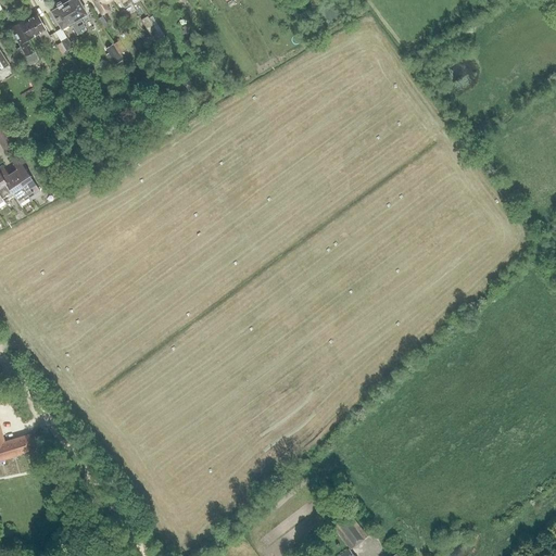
[(77,0),(71,0),(65,3),(83,32),(87,28),(81,19),(87,15),(77,0)]
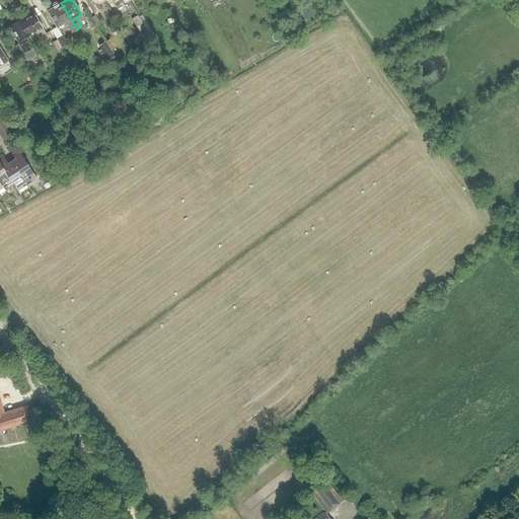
[(98,3),(102,0),(87,0),(96,14),(102,10),(98,3)]
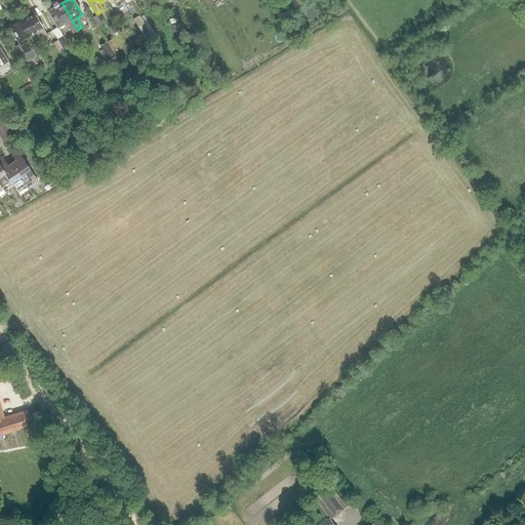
[(73,32),(78,30),(62,3),(49,10),(58,28),(67,23),(73,32)]
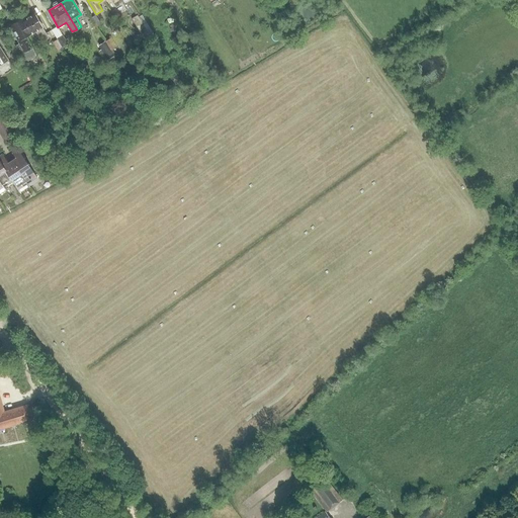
[(23,19),(31,34),(36,32),(41,42),(49,38),(42,28),(34,13),(23,19)]
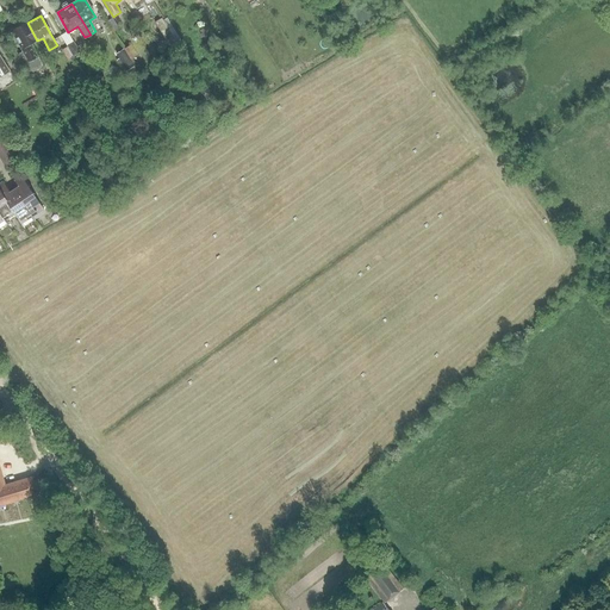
[(119,29),(112,18),(107,22),(113,32),(119,29)]
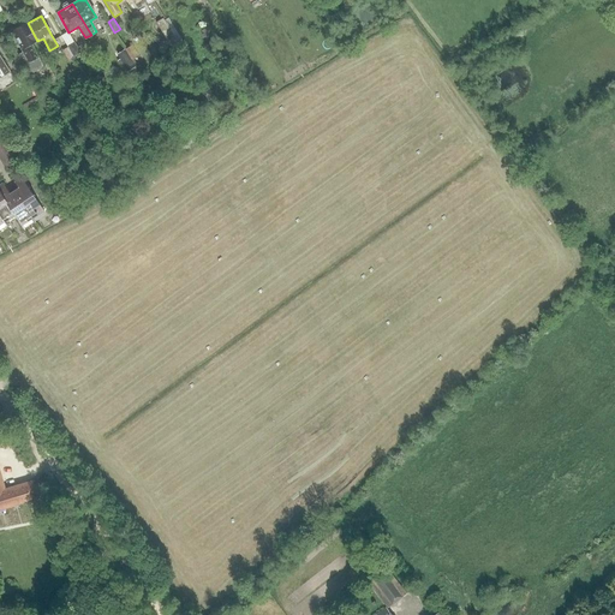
[(174,48),(180,45),(166,21),(165,18),(157,23),(172,47),(173,46),(174,48)]
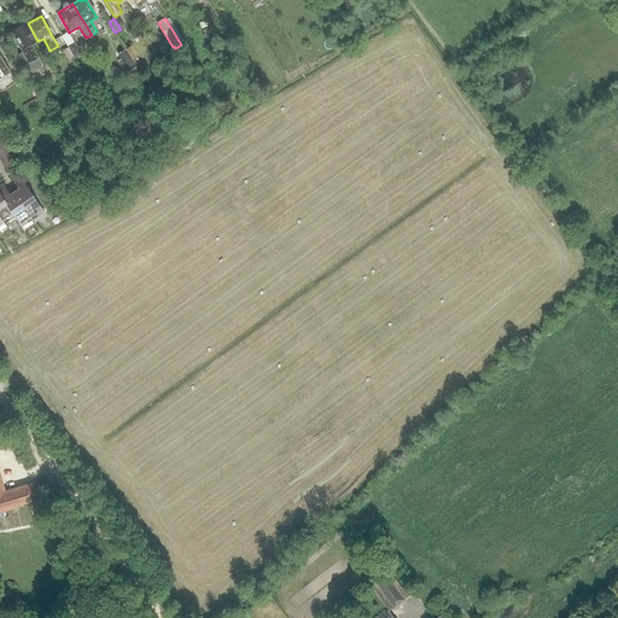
[(167,21),(181,45),(185,42),(170,18),(167,21)]
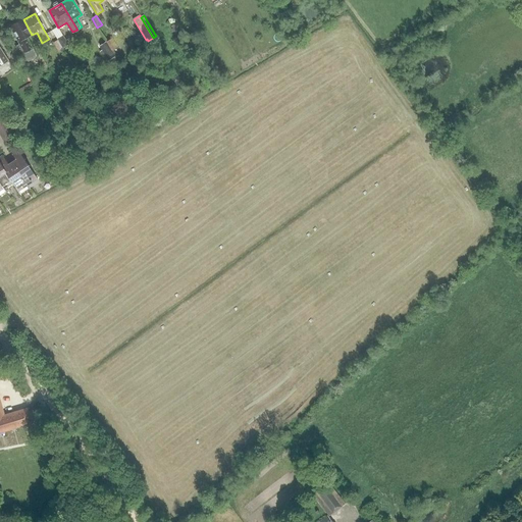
[(27,38),(32,35),(23,19),(10,27),(19,44),(15,46),(24,63),(37,57),(27,38)]
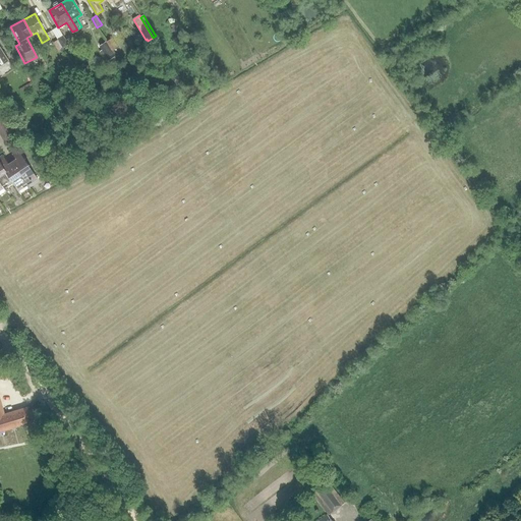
[(68,45),(63,37),(58,40),(63,48),(68,45)]
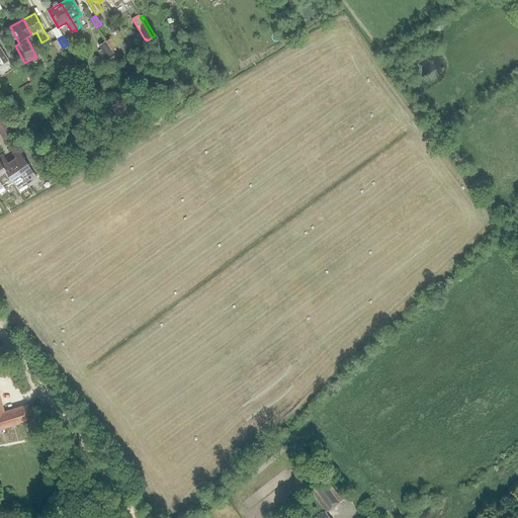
[(111,50),(116,47),(111,37),(106,40),(111,50)]
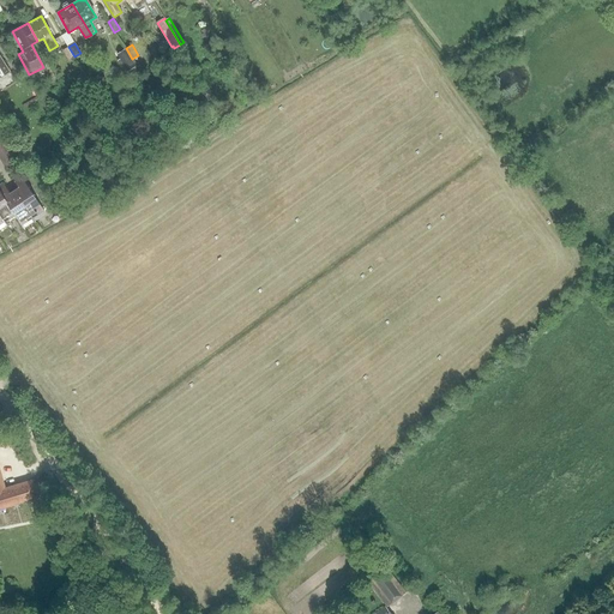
[(74,59),(68,48),(64,50),(70,61),(74,59)]
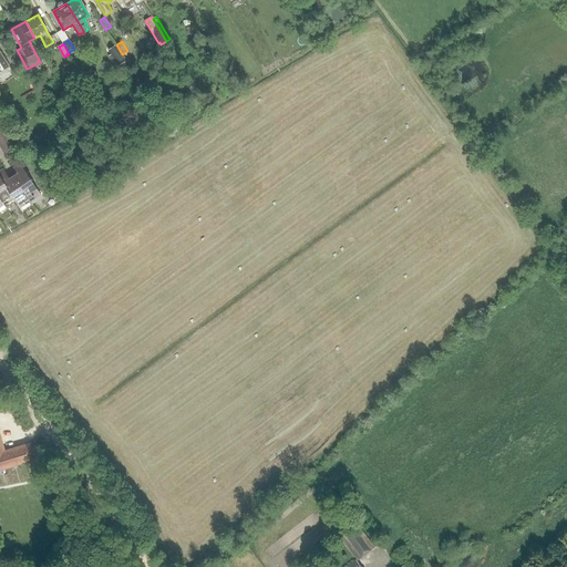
[(125,60),(116,45),(109,50),(117,64),(125,60)]
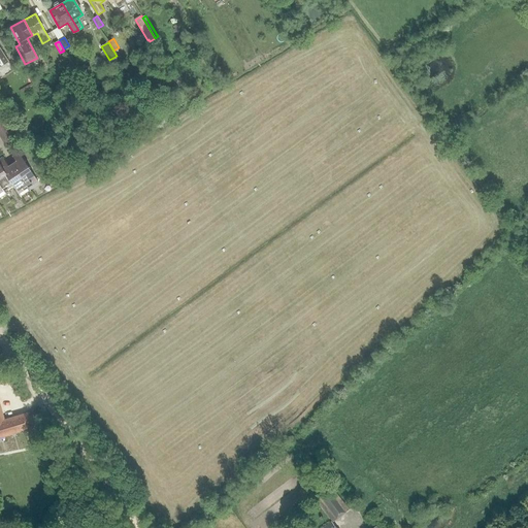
[(159,60),(165,57),(160,50),(155,53),(159,60)]
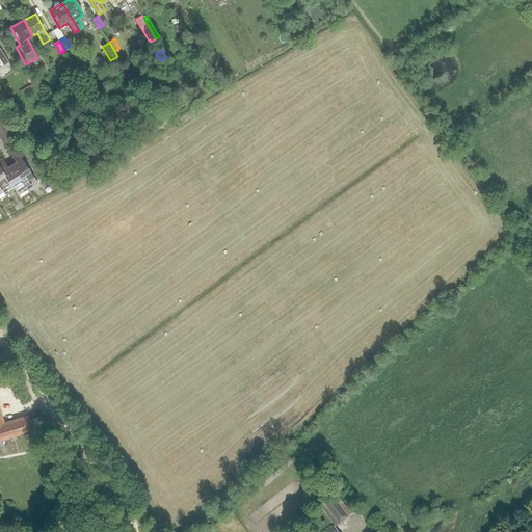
[(0,133),(10,128),(7,123),(0,126),(0,133)]
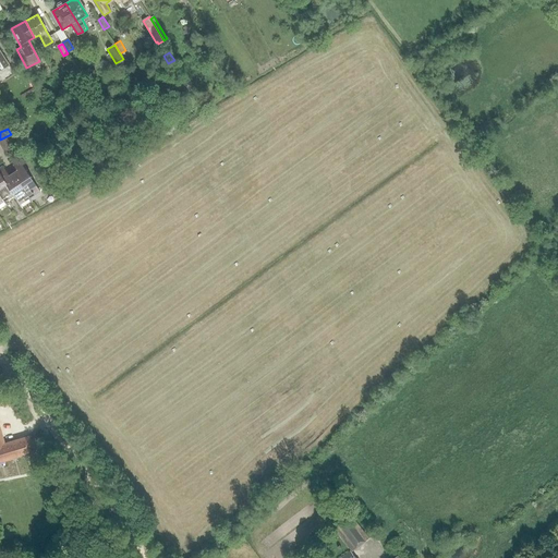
[(0,145),(1,147),(14,140),(11,134),(0,140),(0,145)]
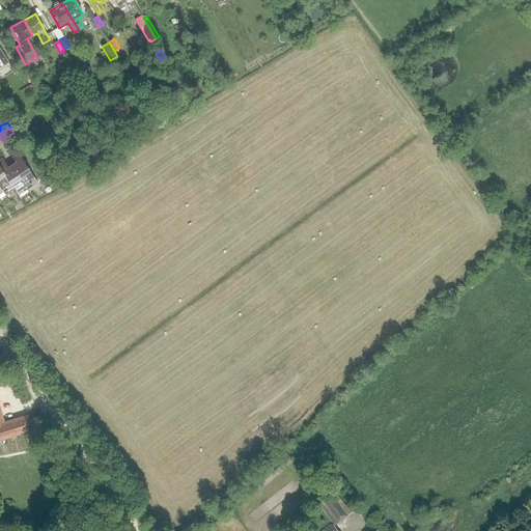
[(1,140),(4,145),(17,139),(14,133),(1,140)]
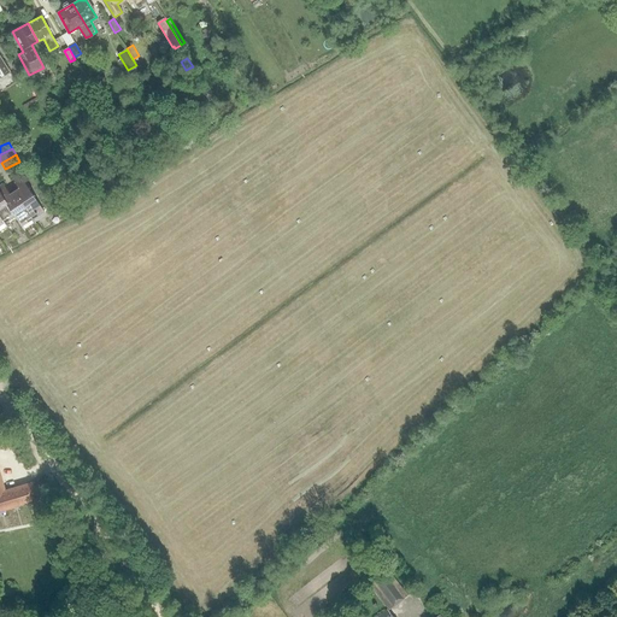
[(18,188),(17,189),(35,217),(43,212),(19,174),(12,178),(18,188)]
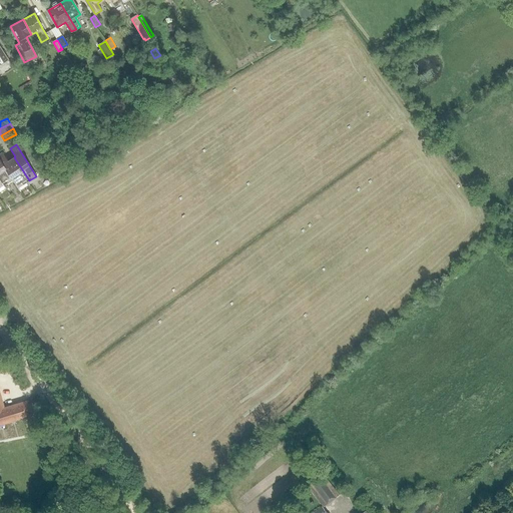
[(2,152),(0,154),(0,156),(14,178),(20,187),(29,180),(14,157),(8,161),(2,152)]
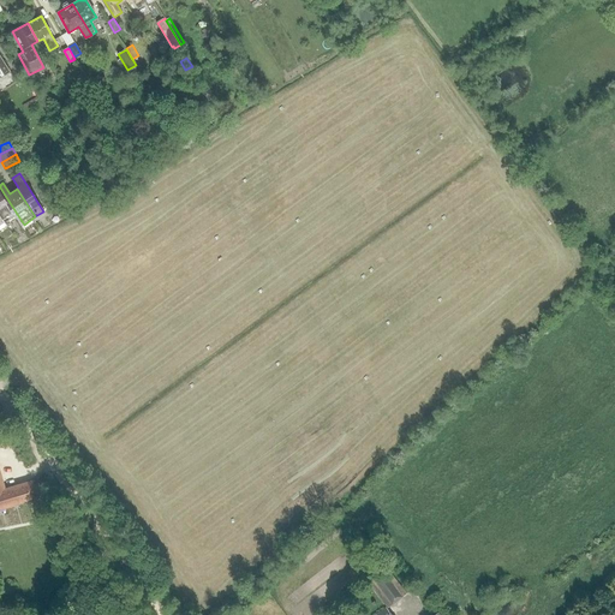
[(0,212),(6,221),(17,214),(0,187),(0,212)]
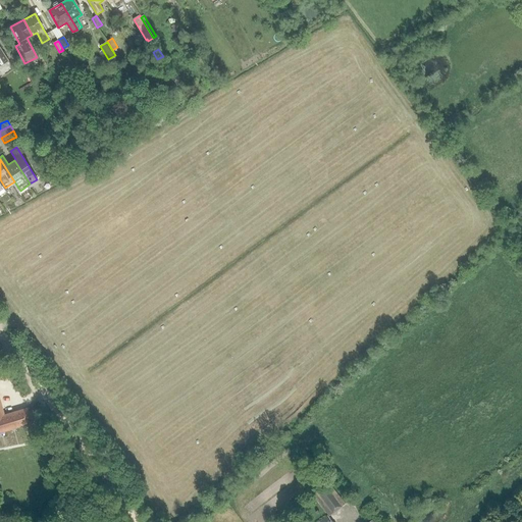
[(0,432),(33,423),(28,408),(4,415),(0,400),(0,432)]
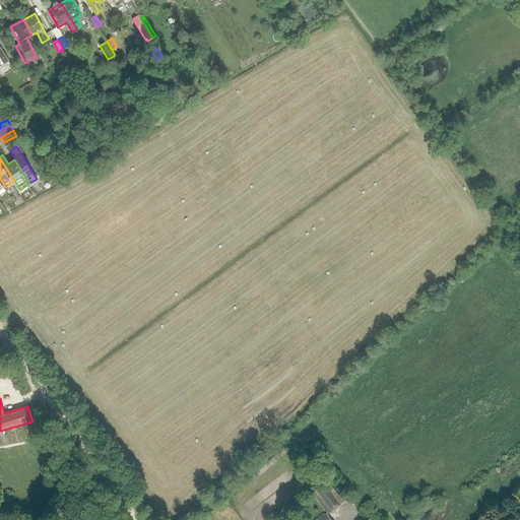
[(343,503),(327,480),(310,493),(326,515),(343,503)]
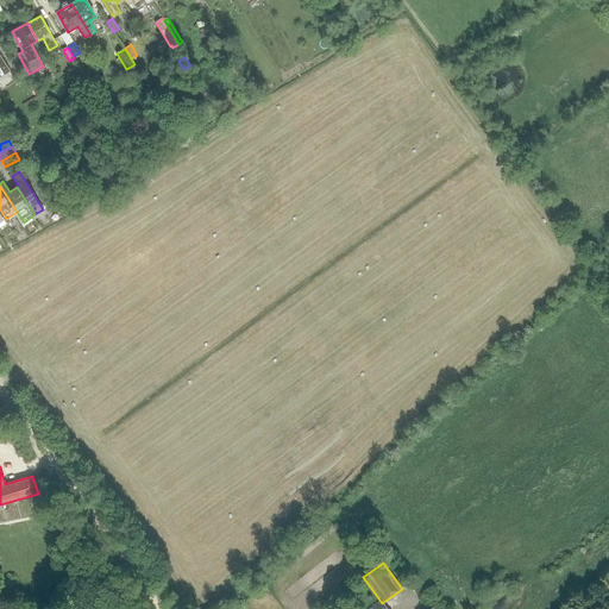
[(364,583),(357,588),(360,594),(368,588),(364,583)]
